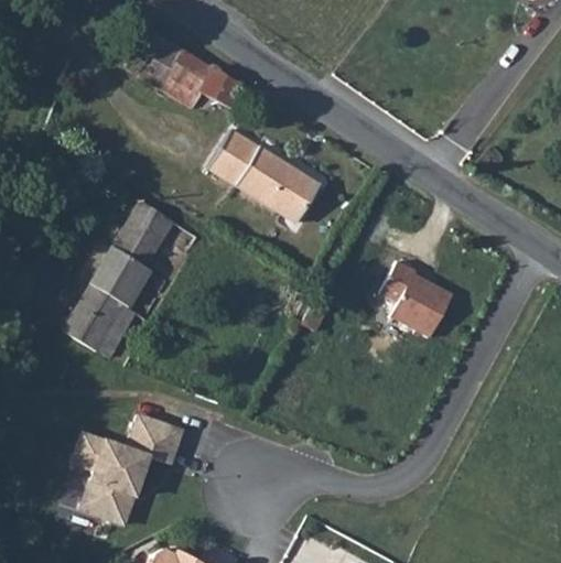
[(148,29),(137,49),(129,64),(127,67),(194,107),(202,93),(244,112),(256,90),(213,66),(183,49),(148,29)]
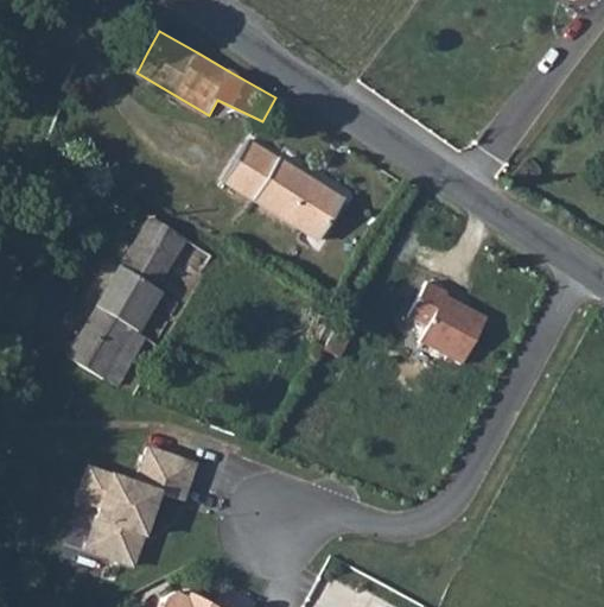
[(127,63),(139,69),(147,52),(137,46),(127,63)]
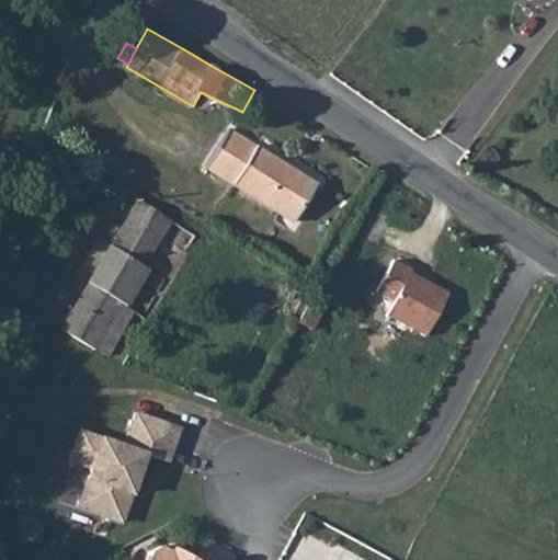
[(294,219),(318,182),(229,128),(206,166),(294,219)]
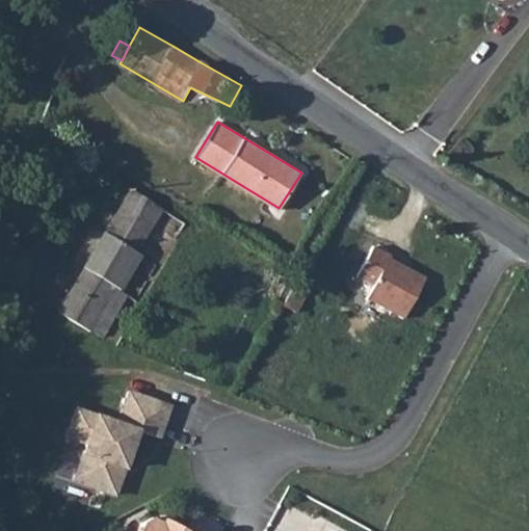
[(132,189),(106,232),(139,251),(164,208),(132,189)]
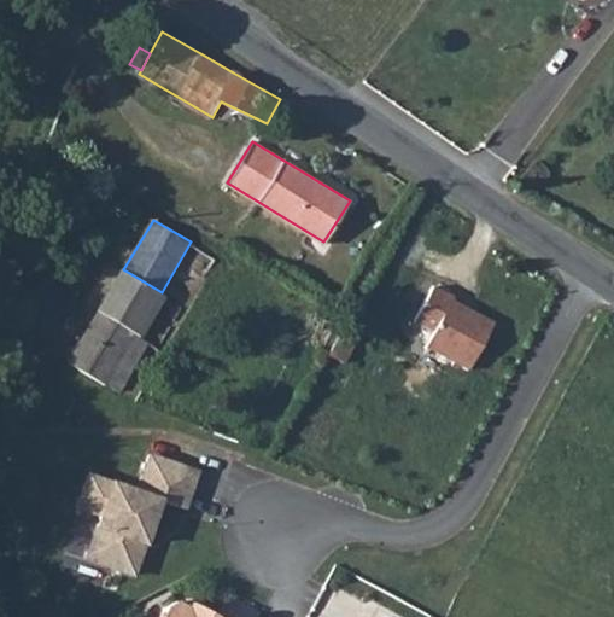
[(142,336),(167,295),(162,292),(123,269),(99,310),(142,336)]
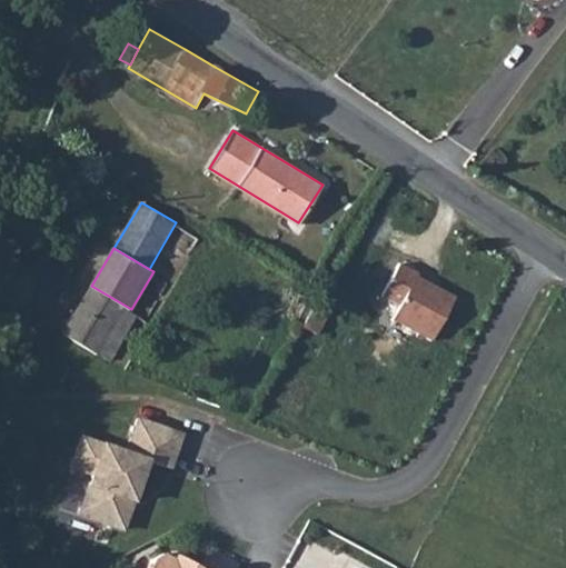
[(420,272),(401,262),(384,295),(401,304),(395,318),(435,340),(458,297),(419,276),(420,272)]
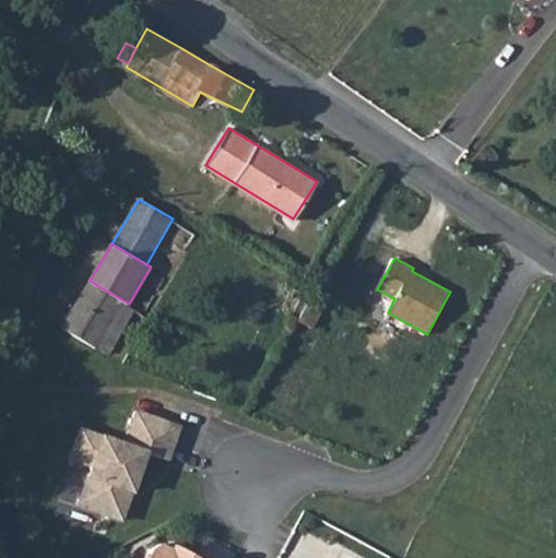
[(111,353),(137,308),(129,304),(90,281),(63,327),(98,345),(111,353)]
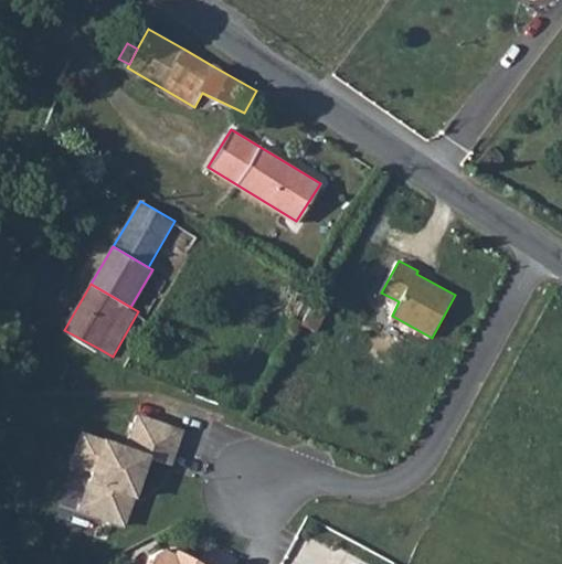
[(333,299),(319,290),(303,322),(317,331),(333,299)]
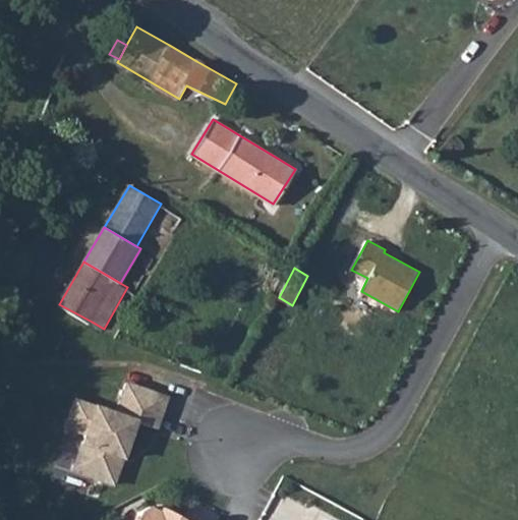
[(118,337),(141,295),(127,287),(104,329),(118,337)]
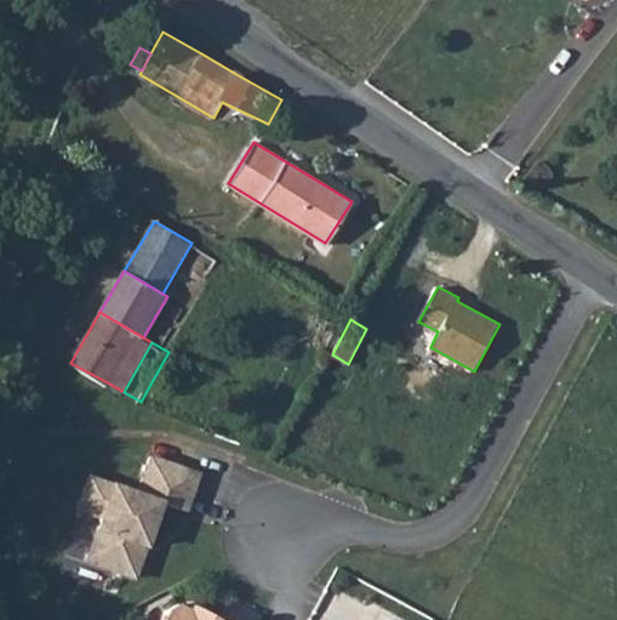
[(204,468),(155,453),(143,490),(93,473),(83,507),(106,515),(91,558),(140,574),(166,499),(190,507),(204,468)]
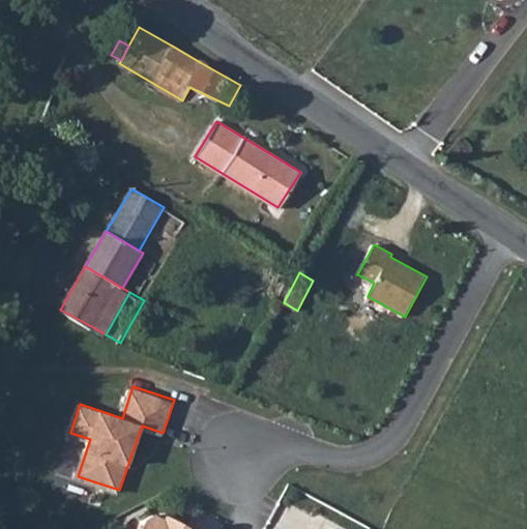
[(158,515),(145,518),(138,528),(196,528),(194,527),(192,528),(178,528),(179,527),(182,521),(162,510),(158,515)]
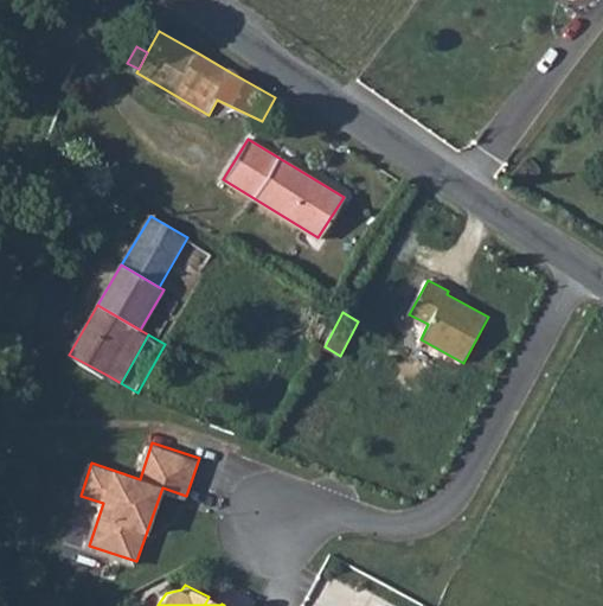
All buildings are outlined.
